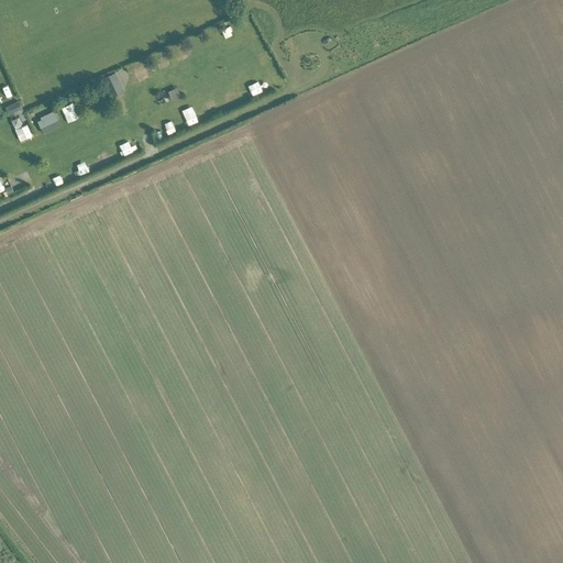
[(121,70),(112,75),(119,89),(128,85),(121,70)]
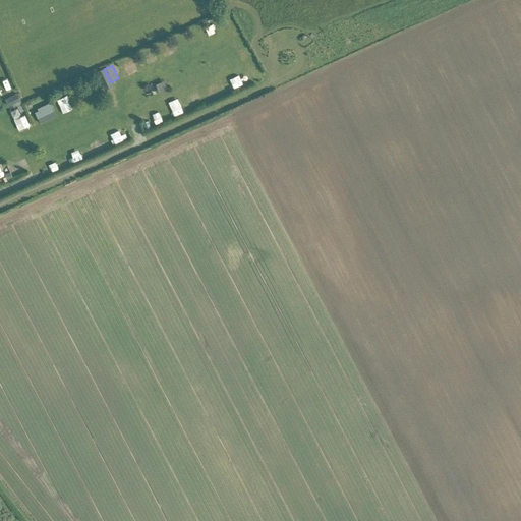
[(156,82),(160,93),(169,90),(165,79),(156,82)]
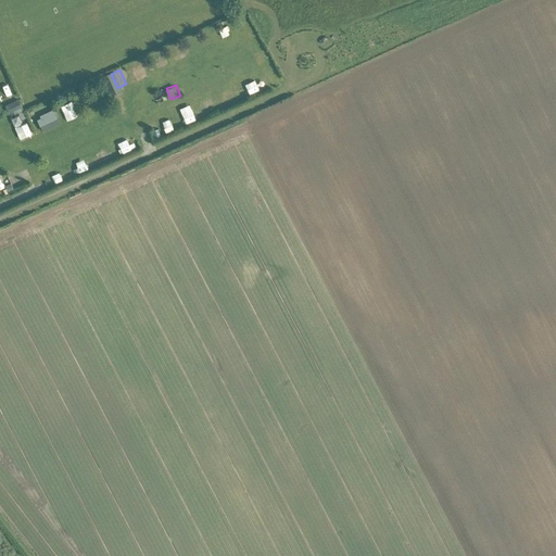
[(99,87),(86,93),(89,98),(91,97),(99,93),(100,93),(101,92),(99,87)]
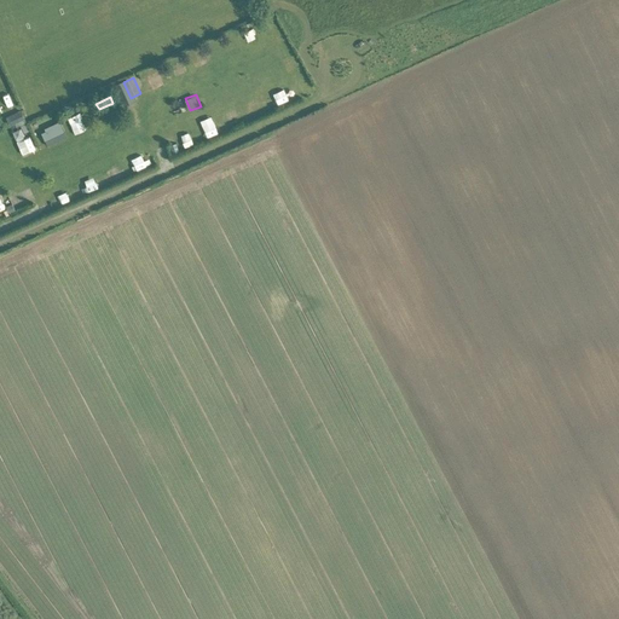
[(180,113),(187,110),(185,98),(178,100),(180,113)]
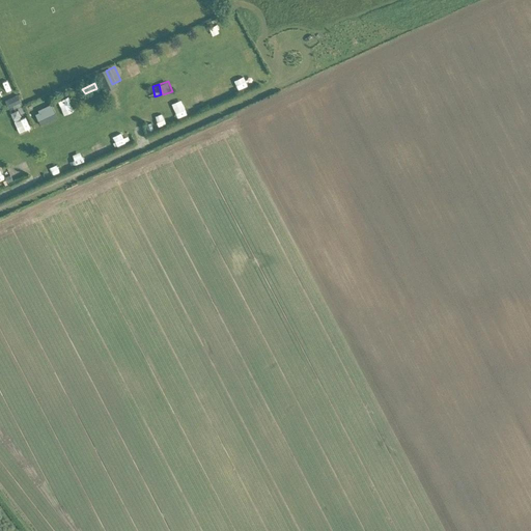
[(85,93),(82,95),(86,104),(100,98),(95,89),(94,89),(87,92),(85,93)]
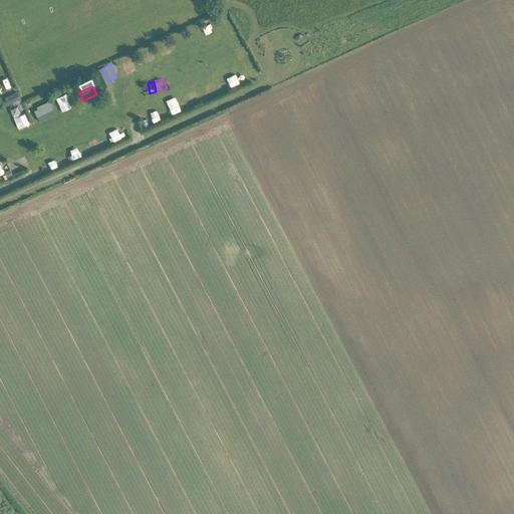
[(17,91),(5,96),(8,103),(11,101),(13,105),(22,101),(20,97),(17,91)]
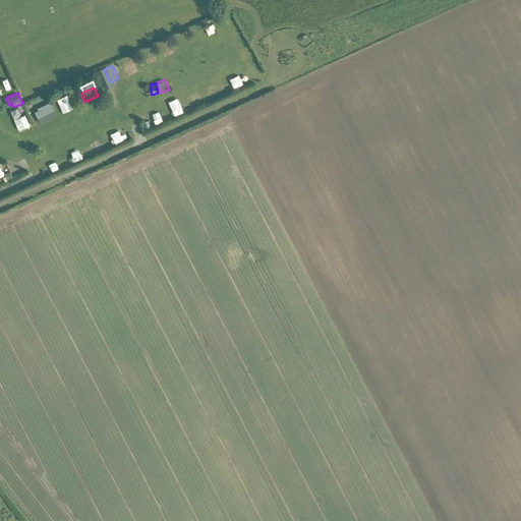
[(60,104),(64,113),(71,110),(67,101),(60,104)]
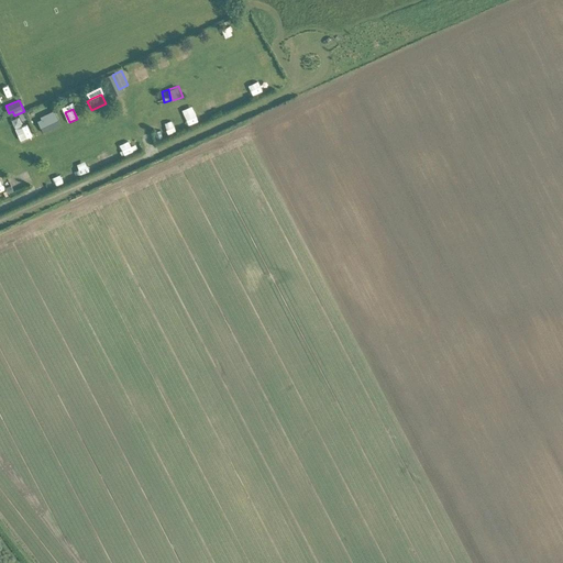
[(191,109),(180,113),(185,125),(197,121),(191,109)]
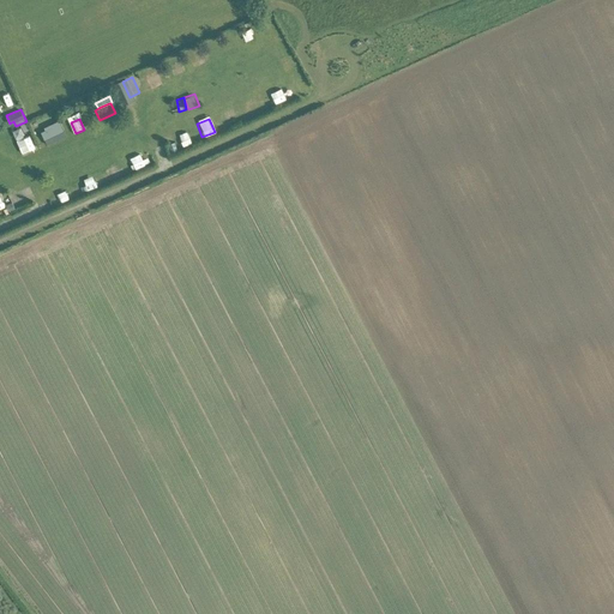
[(56,126),(42,133),(48,144),(66,136),(60,120),(55,122),(56,126)]
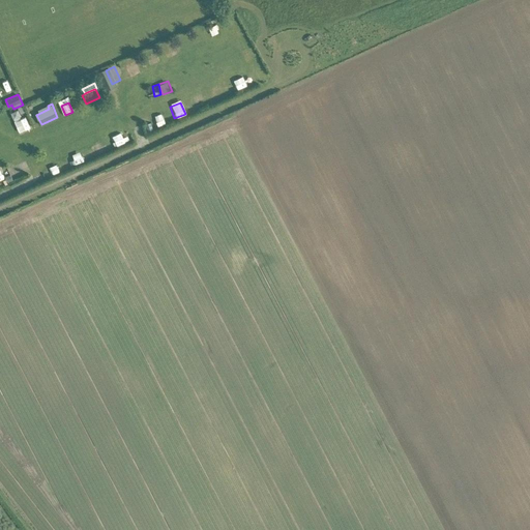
[(163,115),(153,117),(155,127),(166,124),(163,115)]
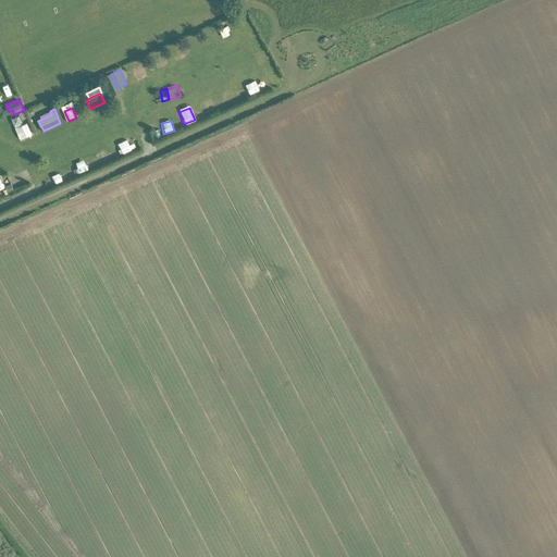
[(119,141),(122,152),(132,149),(128,138),(119,141)]
